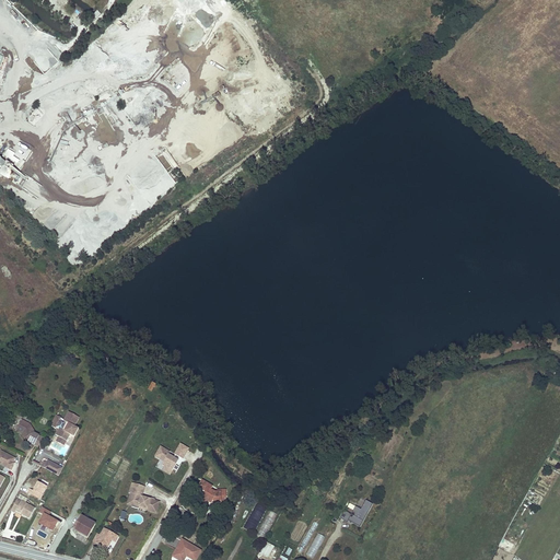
[(20,161),(13,158),(15,153),(8,150),(3,156),(18,164),(20,161)]
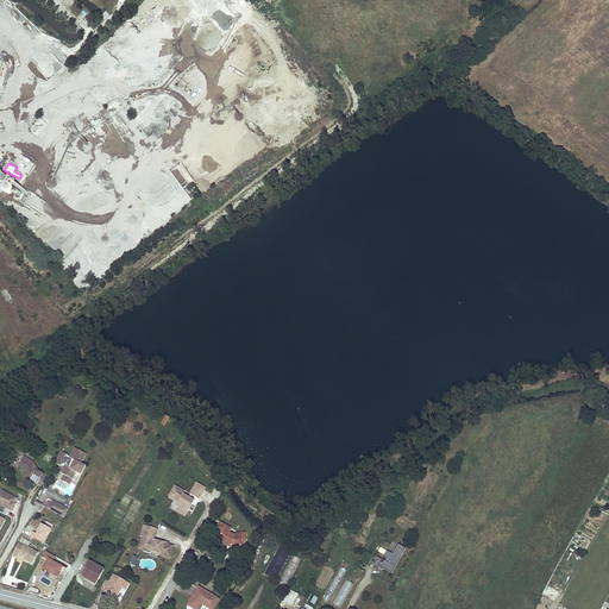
[(0,189),(8,195),(13,188),(2,182),(0,184),(0,189)]
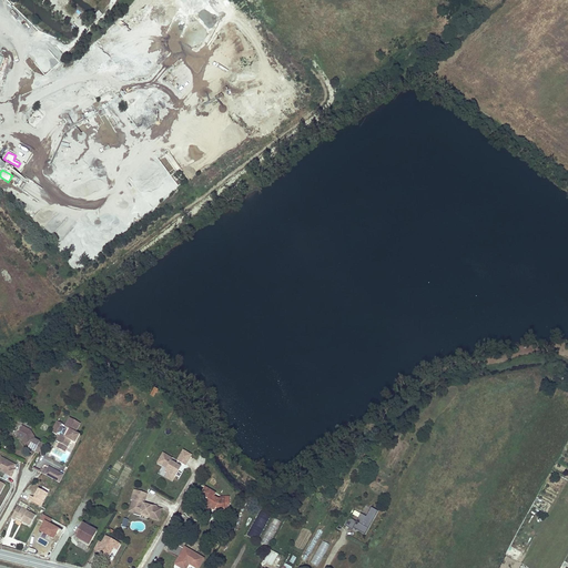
[(80,424),(69,418),(64,427),(68,429),(63,437),(60,435),(56,442),(59,443),(67,447),(70,442),(74,444),(79,435),(75,433),(80,424)]
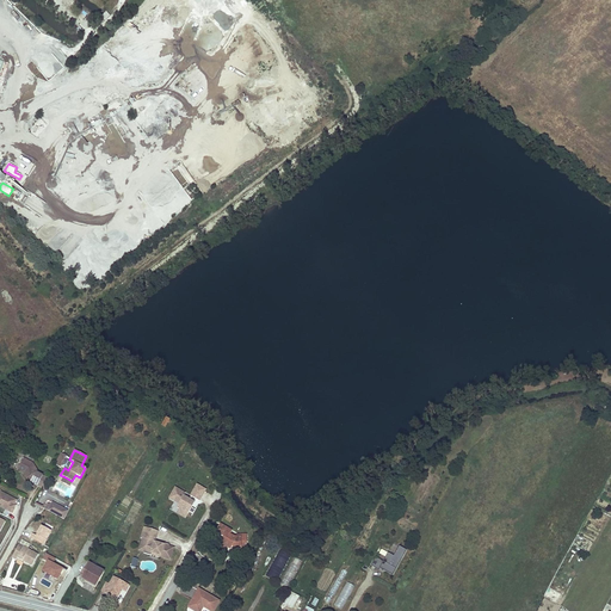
[(66,456),(61,454),(55,464),(60,468),(66,456)]
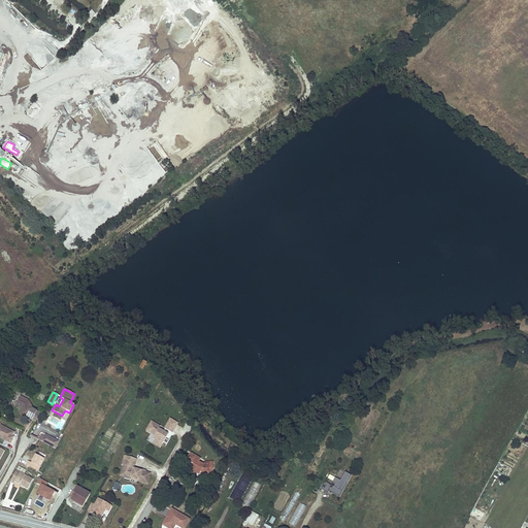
[(28,400),(21,396),(15,403),(21,406),(20,408),(22,413),(24,413),(25,414),(27,415),(27,416),(36,422),(40,414),(31,408),(32,407),(28,400)]
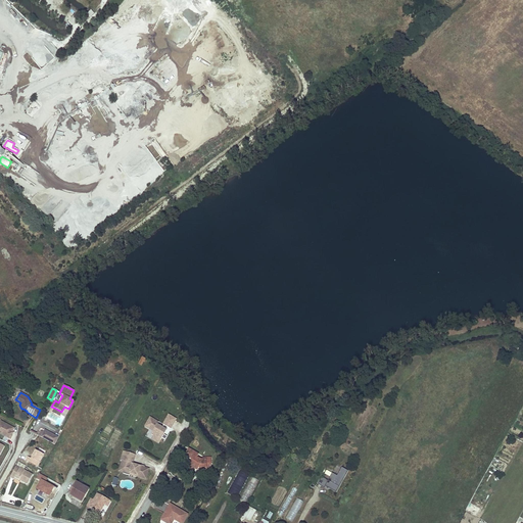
[(61,412),(54,408),(52,413),(59,417),(61,412)]
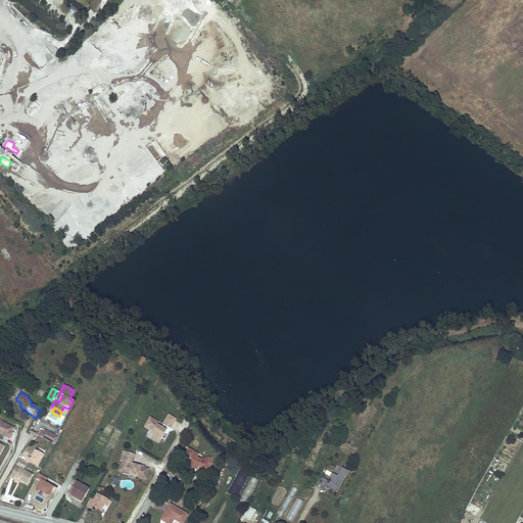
[(149,418),(144,426),(153,431),(151,434),(153,435),(160,439),(161,438),(164,440),(167,436),(163,434),(167,430),(165,430),(168,427),(170,429),(176,419),(169,415),(162,424),(163,425),(161,428),(156,425),(158,422),(149,418)]
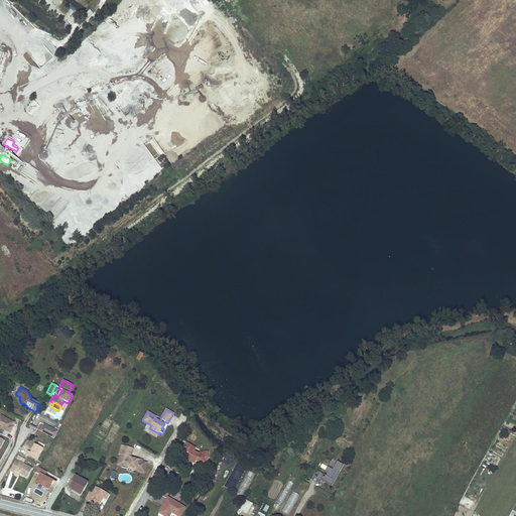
[(14,421),(0,413),(0,426),(10,432),(13,427),(12,425),(14,421)]
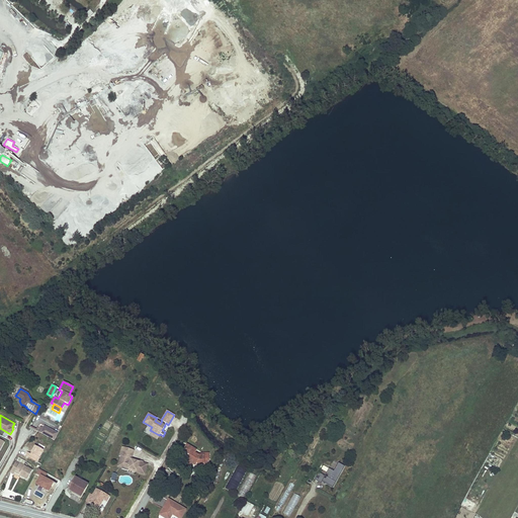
[(38,431),(55,440),(59,432),(45,425),(44,427),(41,426),(38,431)]
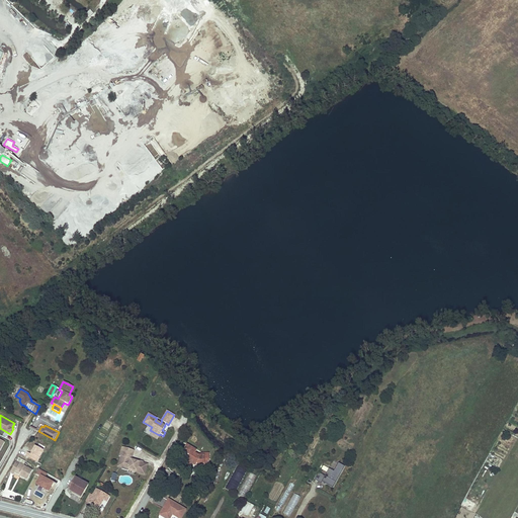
[(196,450),(189,445),(185,451),(189,453),(187,455),(184,461),(192,466),(194,467),(195,466),(198,466),(200,464),(209,464),(209,453),(201,453),(201,454),(198,454),(195,452),(196,450)]
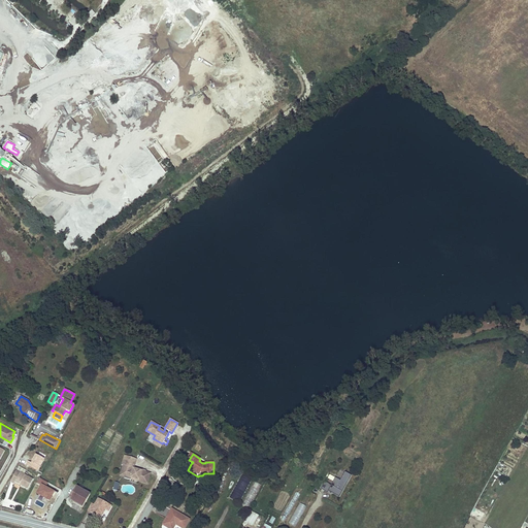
[(125,456),(122,465),(124,466),(123,472),(126,472),(124,477),(124,479),(130,480),(130,477),(142,482),(142,483),(146,484),(150,474),(145,472),(146,471),(141,469),(141,471),(133,469),(136,459),(125,456)]
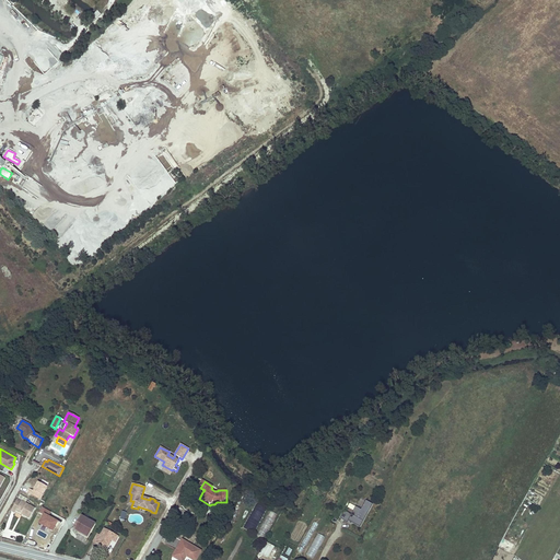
[(111,509),(118,494),(114,492),(106,505),(111,509)]
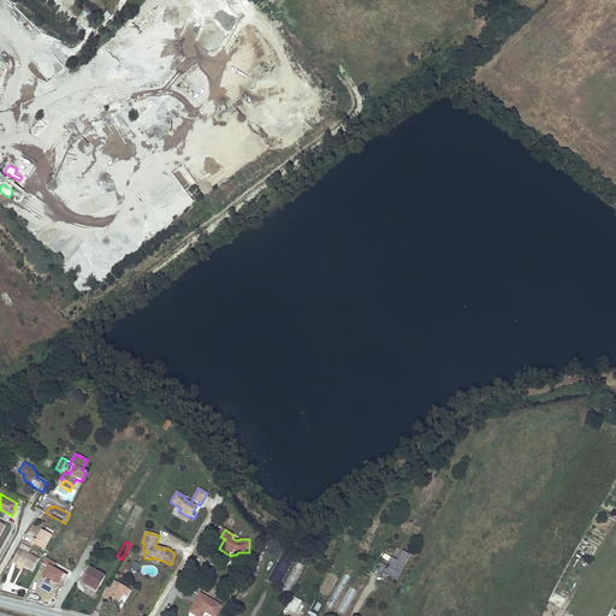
[(30,549),(22,545),(19,549),(11,563),(16,566),(16,564),(17,563),(24,567),(31,570),(37,558),(28,554),(30,549)]
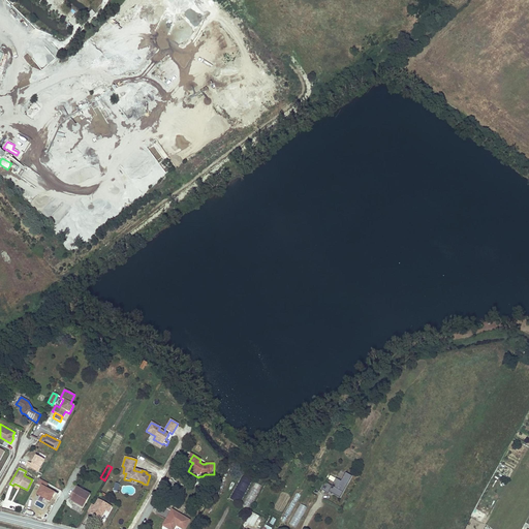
[(330,491),(340,497),(352,475),(346,472),(341,480),(336,477),(332,486),(325,481),(321,490),(329,493),(330,491)]
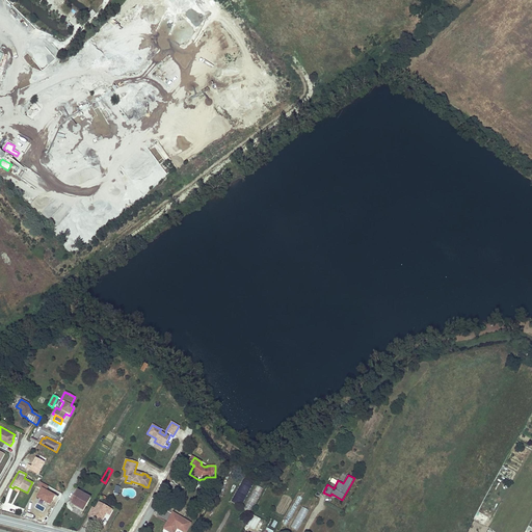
[(242,479),(233,502),(242,506),(251,482),(242,479)]
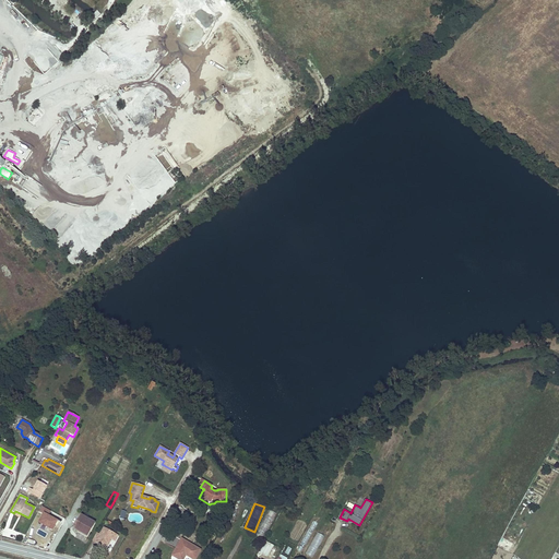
[(52,533),(61,518),(42,507),(38,512),(44,515),(38,524),(52,533)]
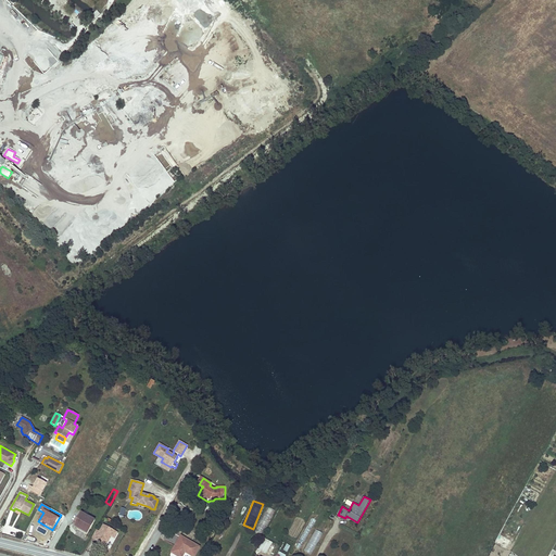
[(262,534),(275,510),(268,507),(255,530),(262,534)]
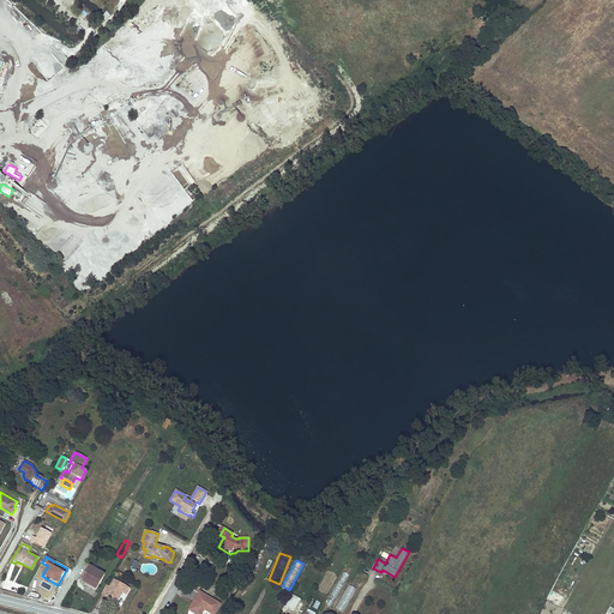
[(104,575),(89,566),(80,581),(96,589),(104,575)]
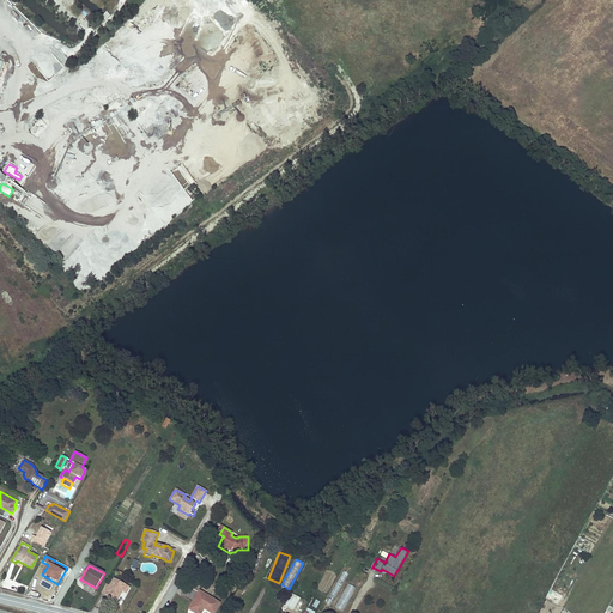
[(326,604),(331,606),(347,572),(343,570),(326,604)]
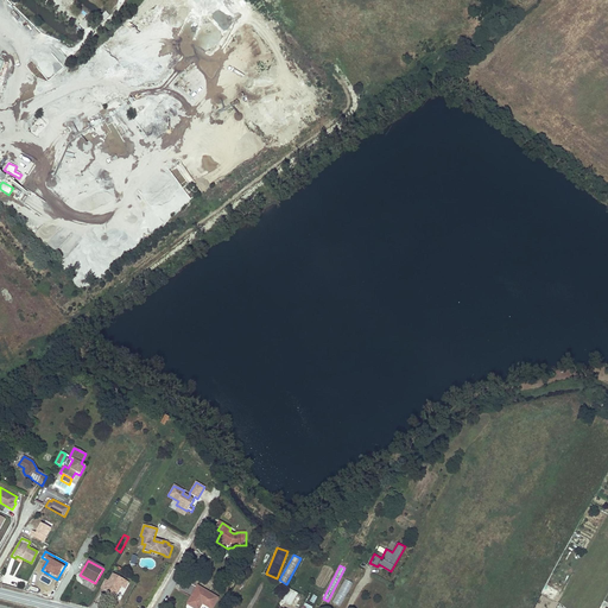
[(344,578),(331,603),(340,607),(353,583),(344,578)]
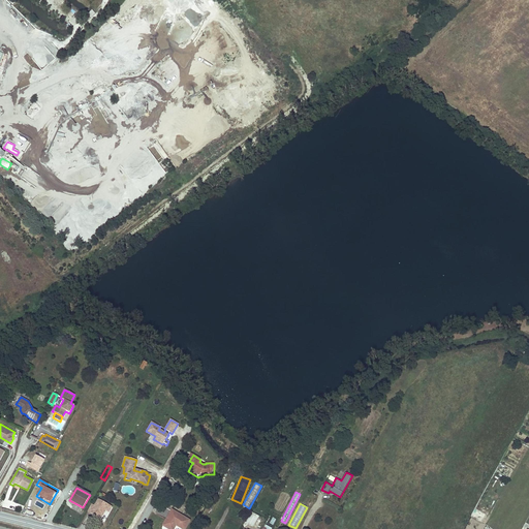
[(98,508),(91,504),(87,510),(92,514),(91,514),(100,519),(103,515),(97,510),(98,508)]
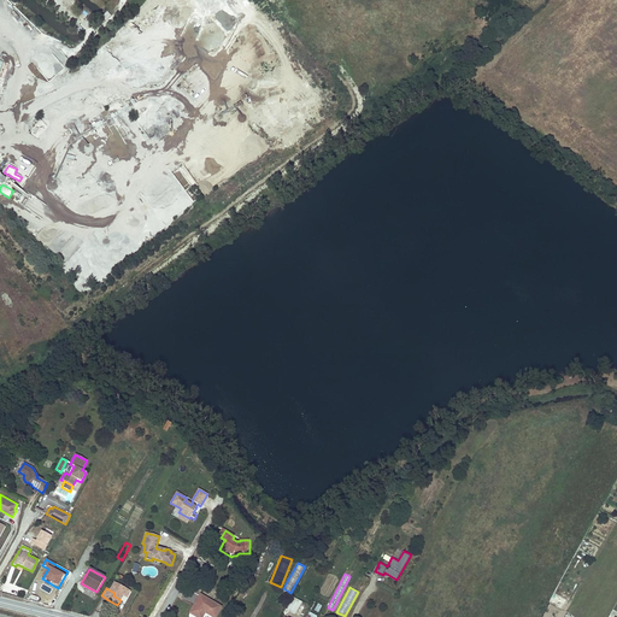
[(224,604),(204,592),(193,611),(200,615),(204,607),(207,610),(217,615),(224,604)]
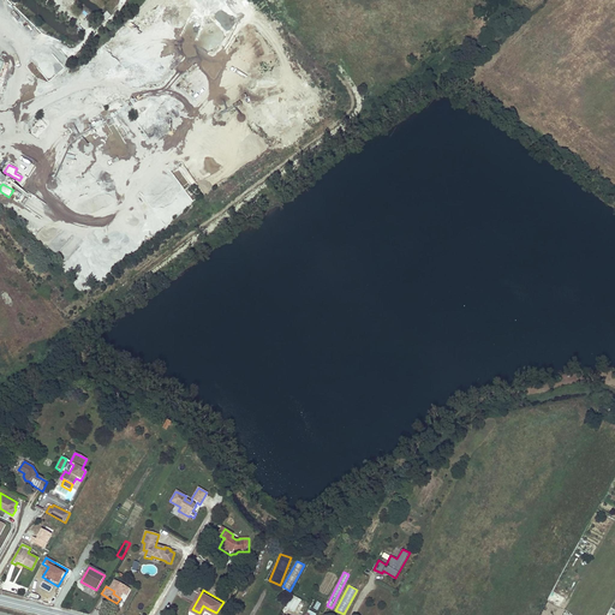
[(300,601),(293,596),(286,608),(294,613),(300,601)]
